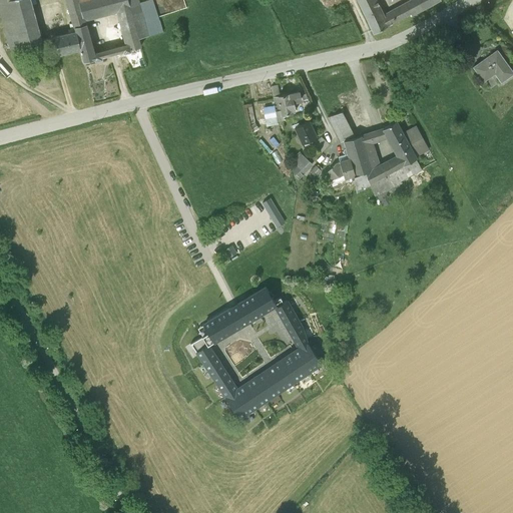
[(0,0),(0,9),(5,29),(15,26),(21,46),(41,40),(32,5),(30,0),(0,0)]
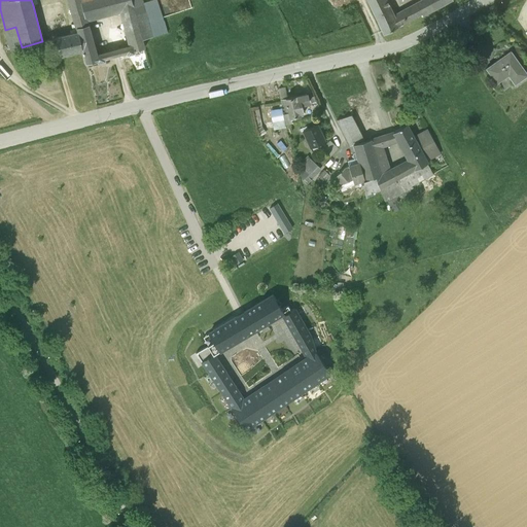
[(82,0),(81,0),(70,3),(76,26),(76,27),(89,24),(86,16),(123,8),(132,45),(127,46),(110,50),(112,56),(127,53),(128,55),(135,53),(134,50),(144,47),(142,38),(132,0),(82,0)]
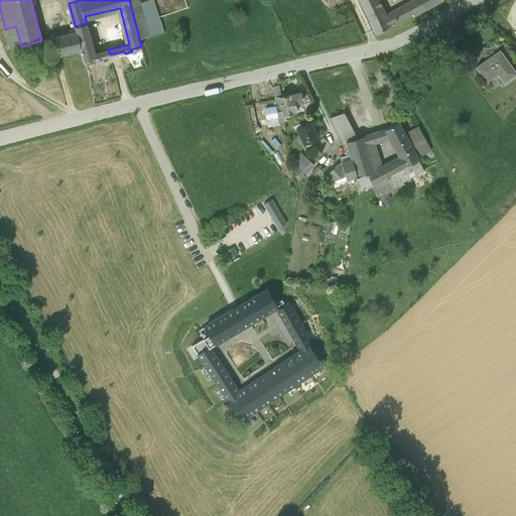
[(140,3),(138,0),(129,0),(139,37),(149,35),(145,21),(140,3)]
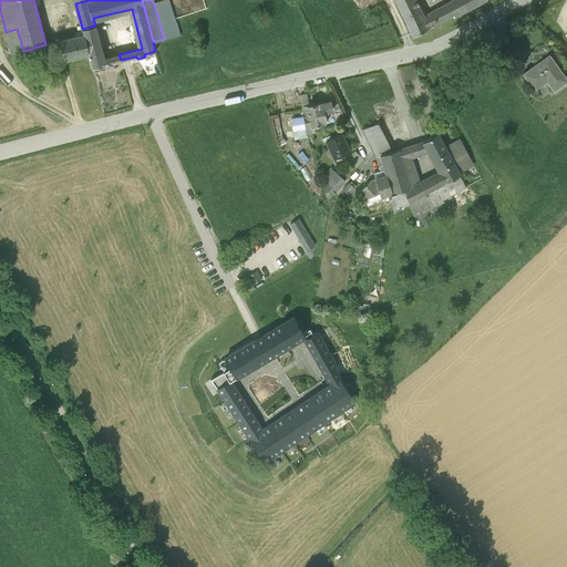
[(421,14),(414,0),(408,0),(399,4),(411,29),(413,35),(437,22),(432,12),(428,13),(424,12),(421,14)]
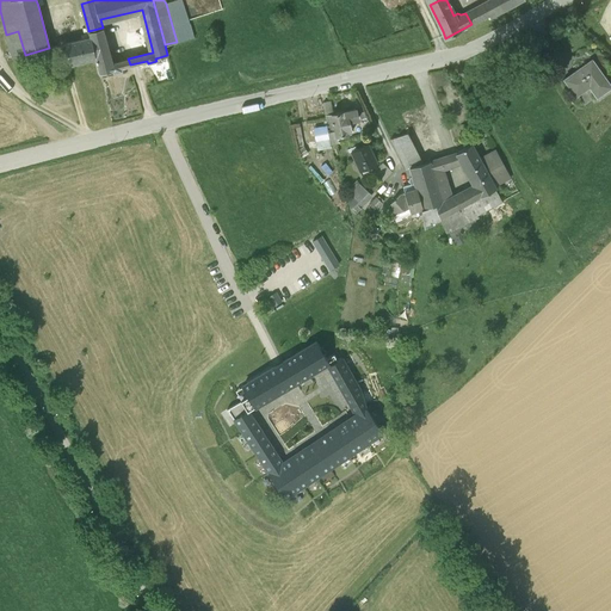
[(488,0),(466,13),(471,24),(488,16),(489,18),(523,0),(488,0)]
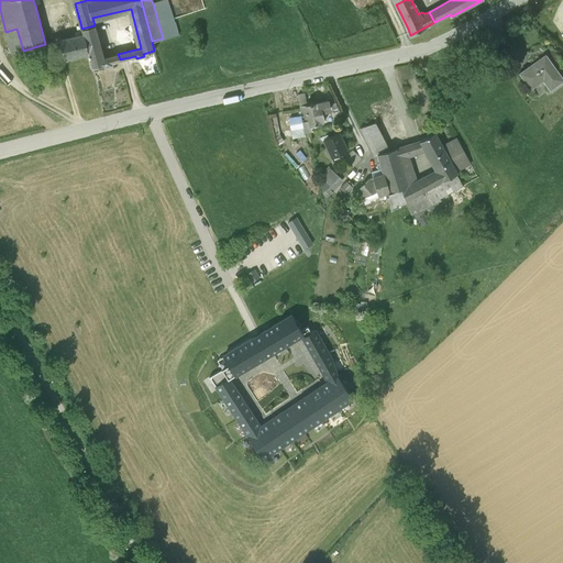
[(158,23),(163,39),(179,34),(175,20),(158,23)]
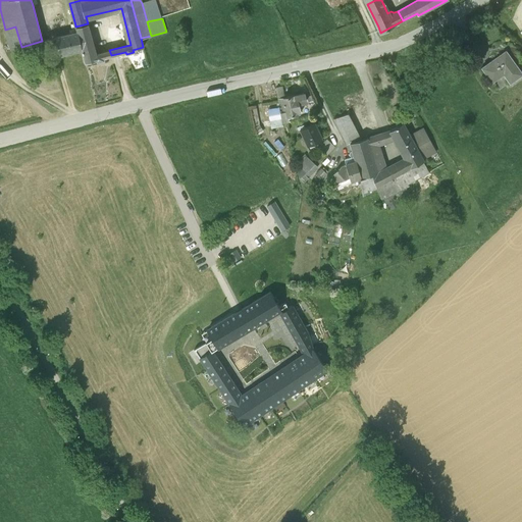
[(88,23),(75,27),(82,49),(85,62),(96,59),(97,62),(104,60),(104,57),(111,55),(109,50),(101,53),(96,54),(88,23)]
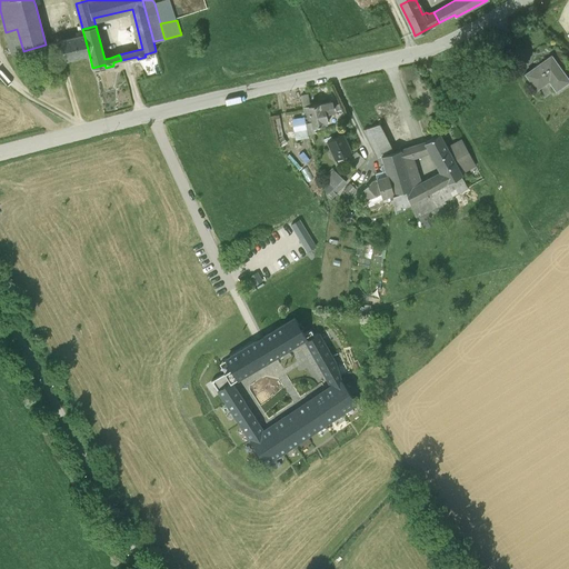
[(76,36),(60,40),(65,60),(89,53),(82,29),(82,28),(78,29),(79,32),(76,33),(76,36)]
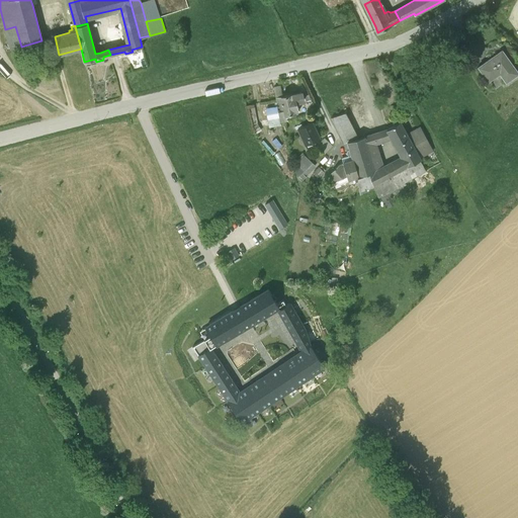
[(15,26),(5,29),(10,49),(21,47),(15,26)]
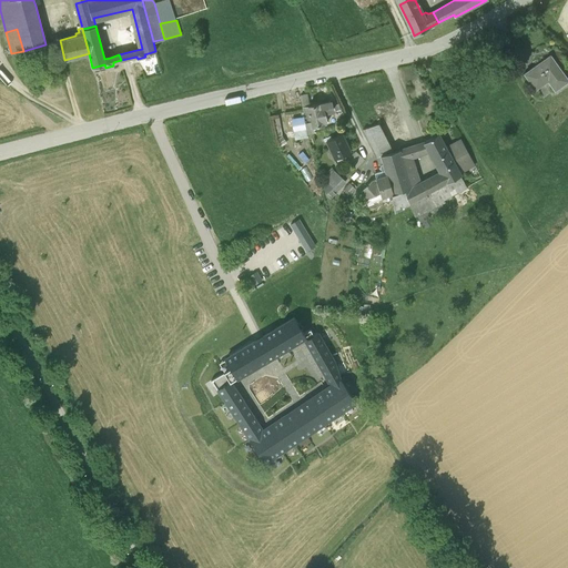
[(567,81),(550,57),(525,74),(536,89),(548,81),(555,90),(567,81)]
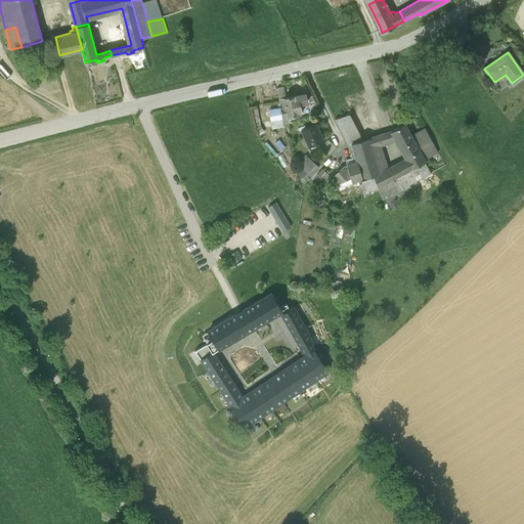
[(335,84),(352,79),(350,72),(334,77),(335,84)]
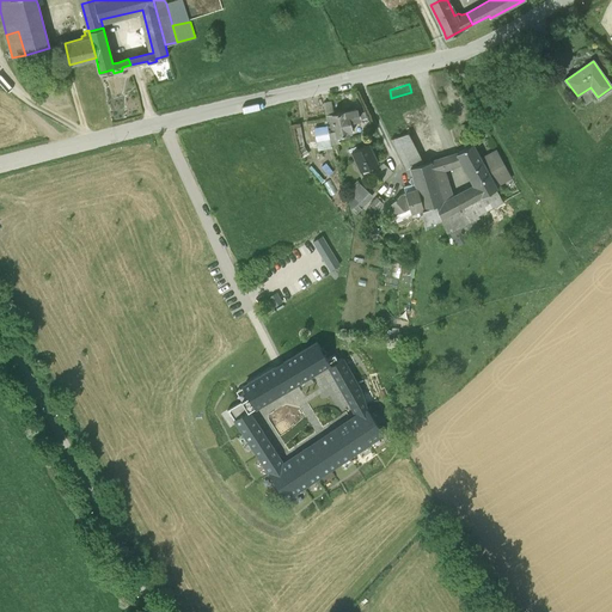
[(331,102),(324,104),(325,116),(332,115),(334,115),(331,102)]
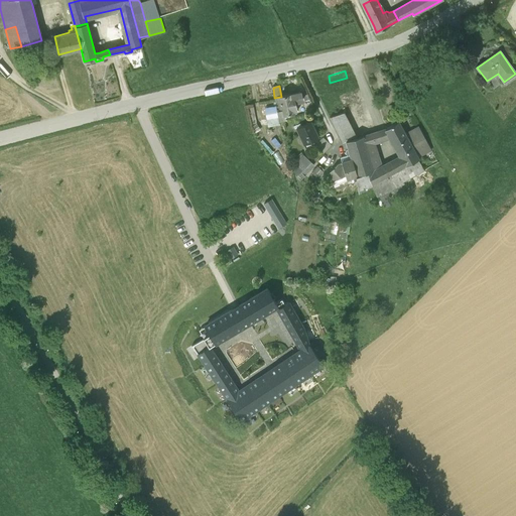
[(281,97),(280,97),(283,113),(284,115),(285,115),(296,113),(294,104),(302,102),(300,92),(289,95),(281,97)]
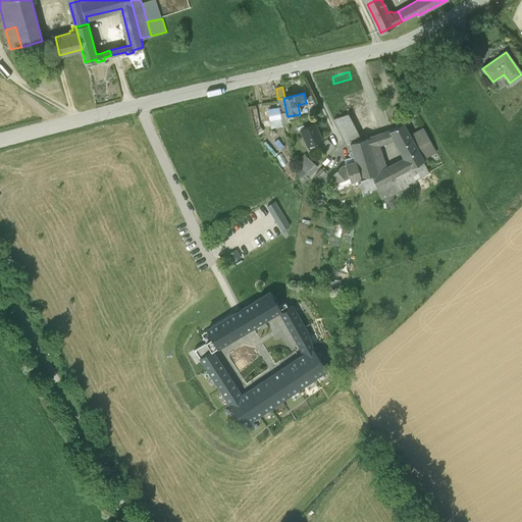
[(283,98),(277,99),(280,115),(286,114),(283,98)]
